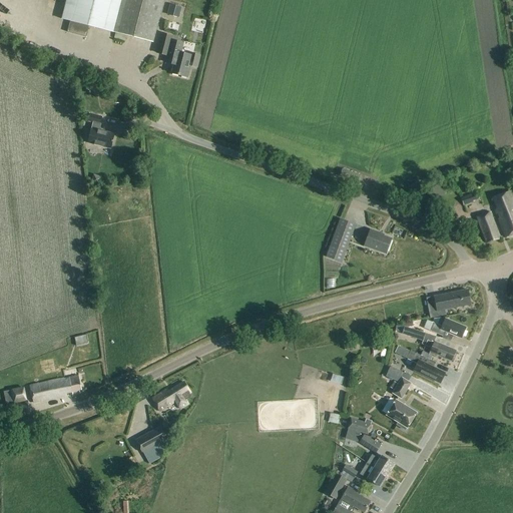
[(112,32),(152,42),(162,0),(66,0),(62,19),(112,32)]
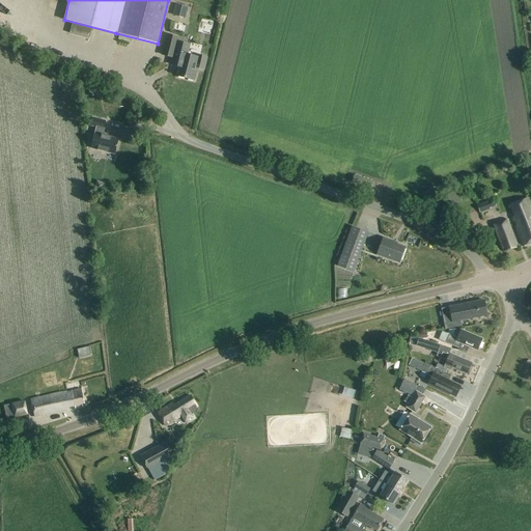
[(530,24),(530,16),(519,17),(520,25),(530,24)]
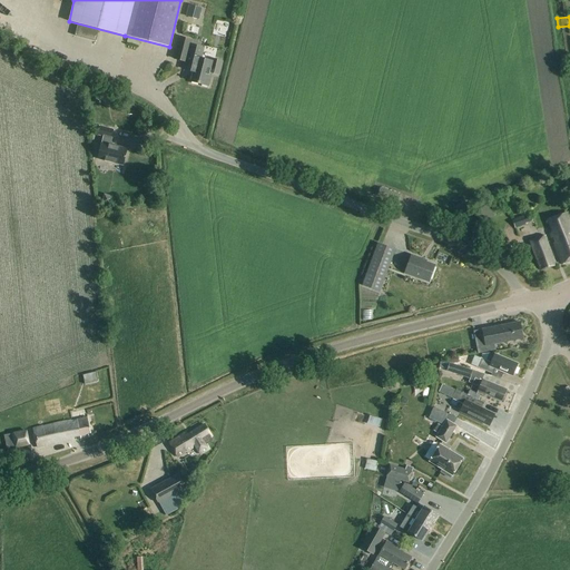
[(96,41),(99,29),(78,25),(75,36),(96,41)]
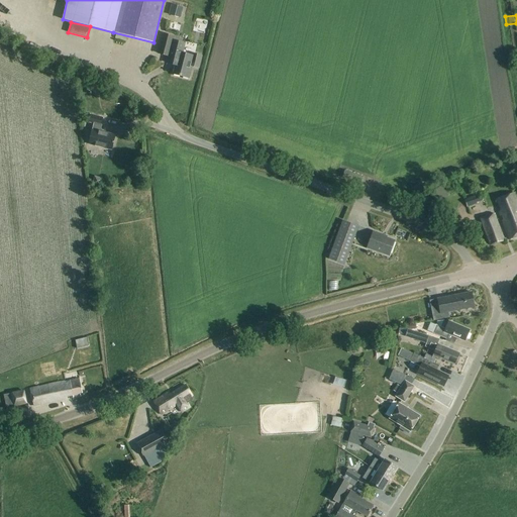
[(184,43),(172,40),(173,35),(163,33),(159,55),(168,57),(166,64),(175,66),(173,74),(188,78),(191,67),(199,69),(202,57),(194,55),(194,56),(181,53),(184,43)]
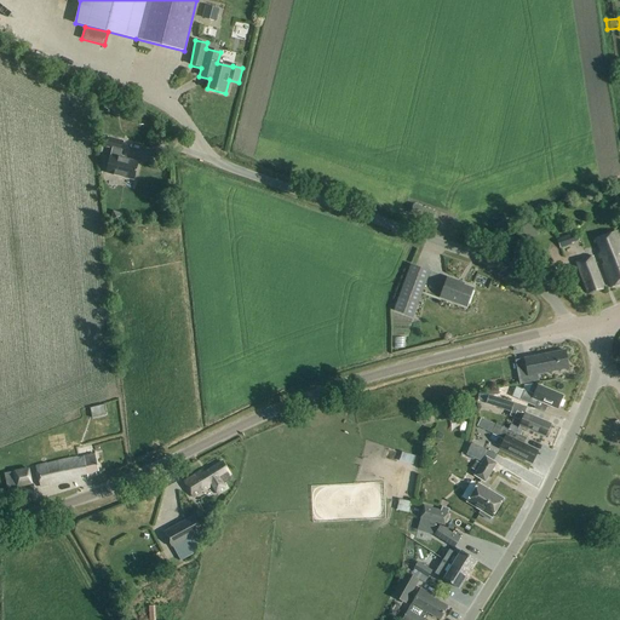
[(619,58),(609,63),(612,70),(619,67),(619,58)]
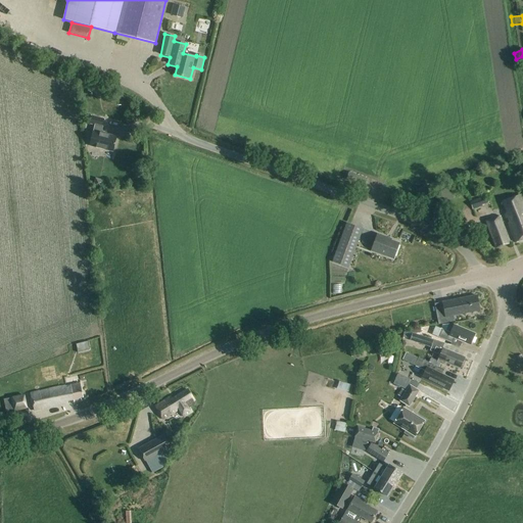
[(112,152),(115,137),(99,133),(103,120),(90,116),(88,124),(94,126),(89,146),(112,152)]
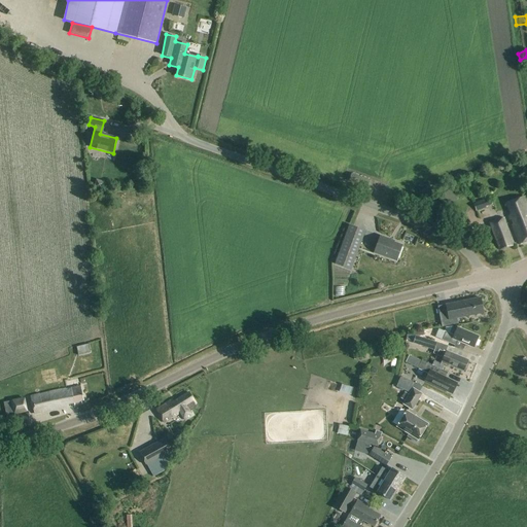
[(95,162),(96,156),(86,153),(84,159),(95,162)]
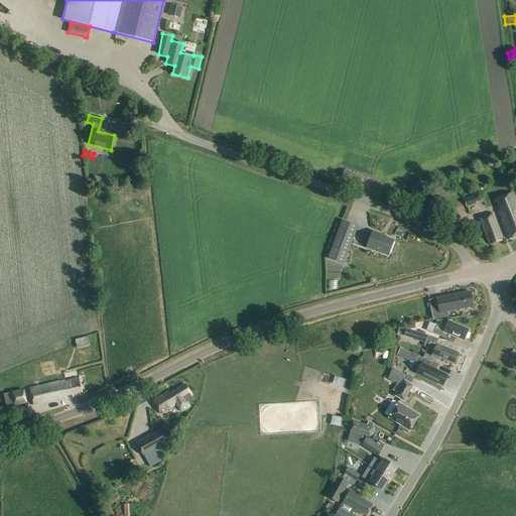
[(360,184),(363,177),(346,171),(344,178),(360,184)]
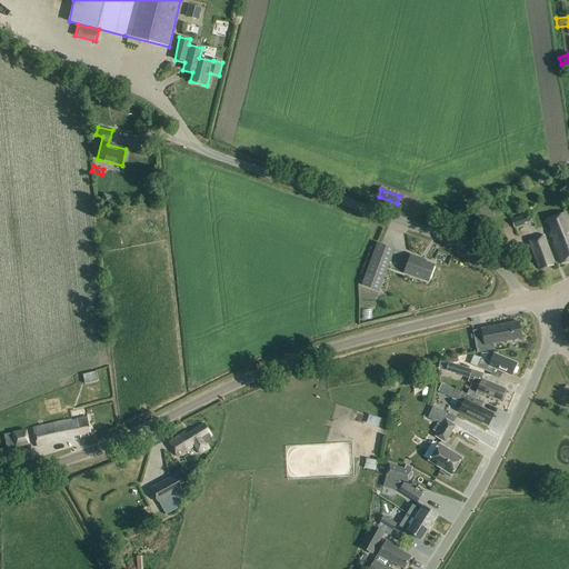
[(515,228),(532,221),(529,213),(511,220),(515,228)]
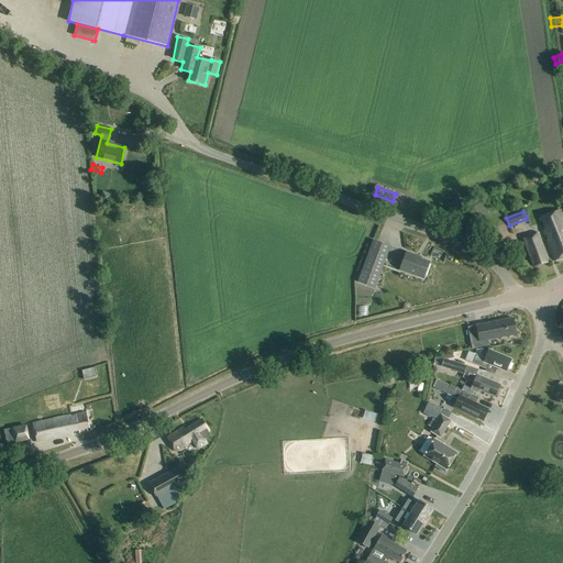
[(554,262),(562,257),(562,217),(561,211),(541,218),(547,232),(543,233),(554,262)]
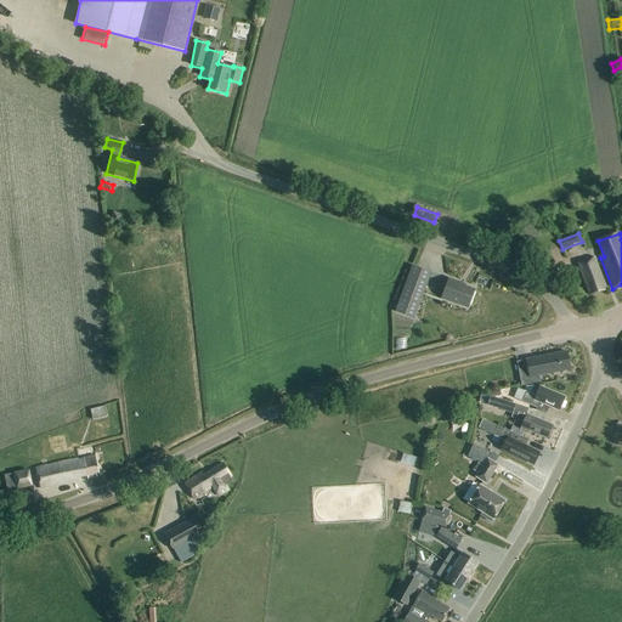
[(589,297),(606,290),(594,258),(577,264),(589,297)]
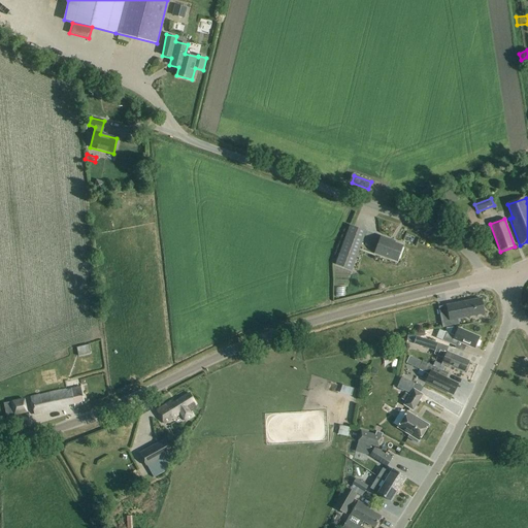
[(353,270),(367,231),(350,225),(336,265),(353,270)]
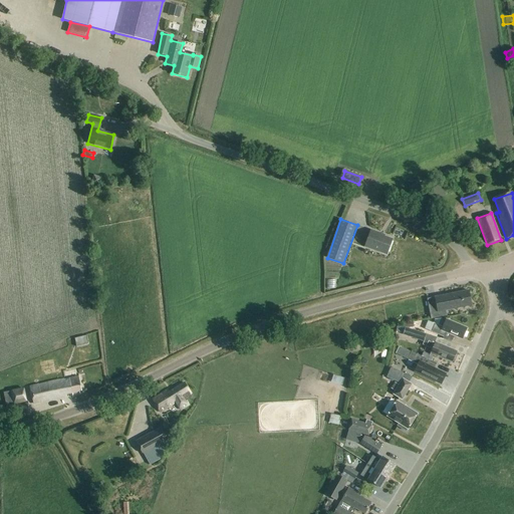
[(387,254),(392,239),(378,234),(379,233),(370,230),(364,247),(387,254)]
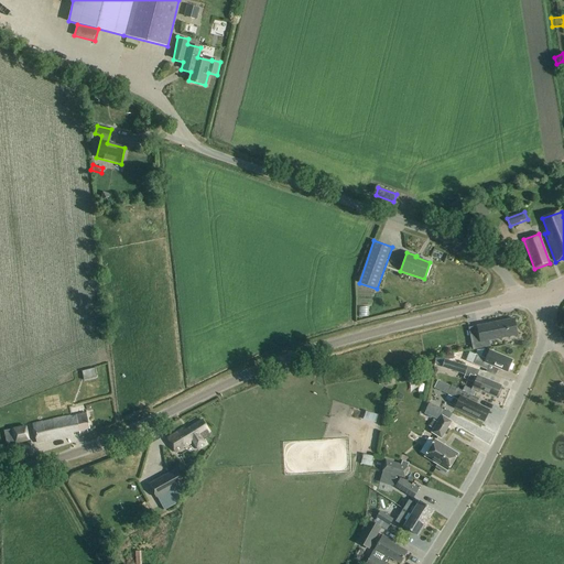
[(340,318),(348,318),(347,308),(339,308),(340,318)]
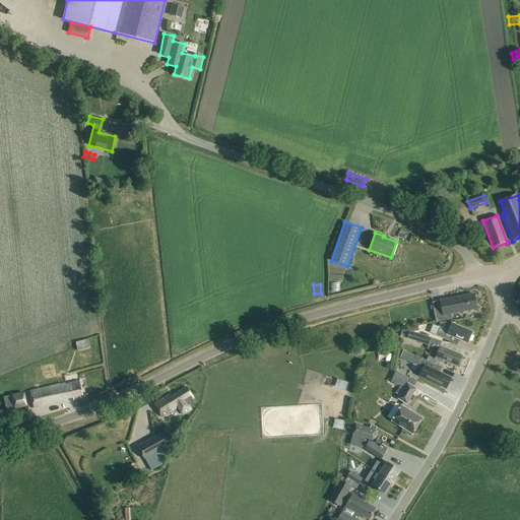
[(476,310),(474,296),(465,297),(465,299),(459,301),(458,299),(441,302),(443,316),(476,310)]
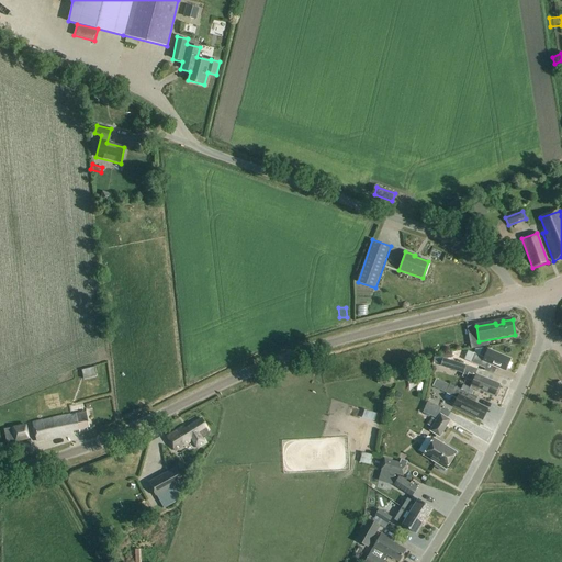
[(453,355),(460,357),(465,345),(458,343),(453,355)]
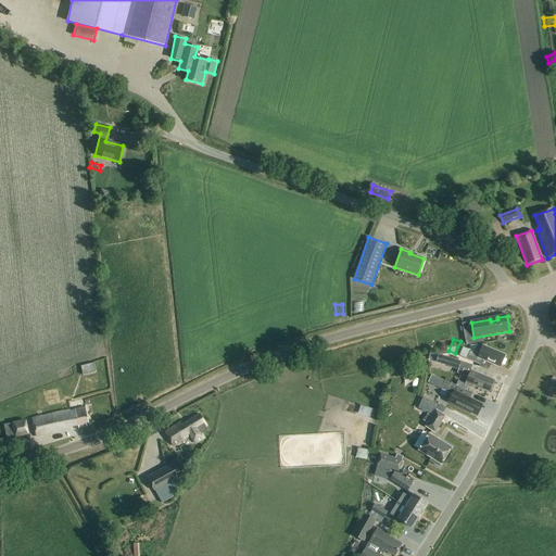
[(504,357),(481,348),(482,346),(478,344),(470,345),(468,350),(465,359),(479,365),(481,359),(500,367),(504,357)]
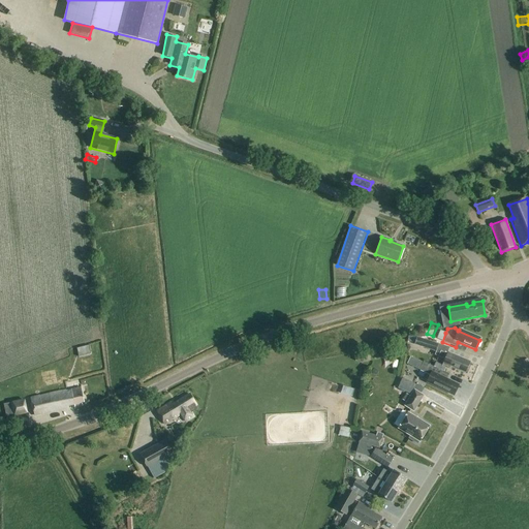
[(414,344),(416,338),(408,335),(407,341),(414,344)]
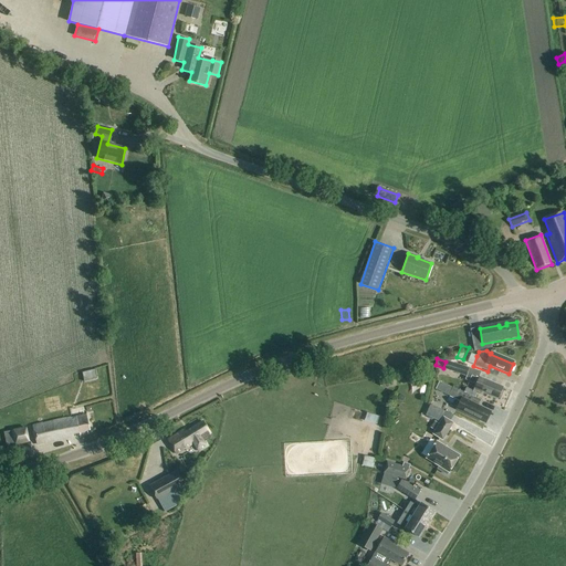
[(469,368),(446,362),(443,368),(467,376),(469,368)]
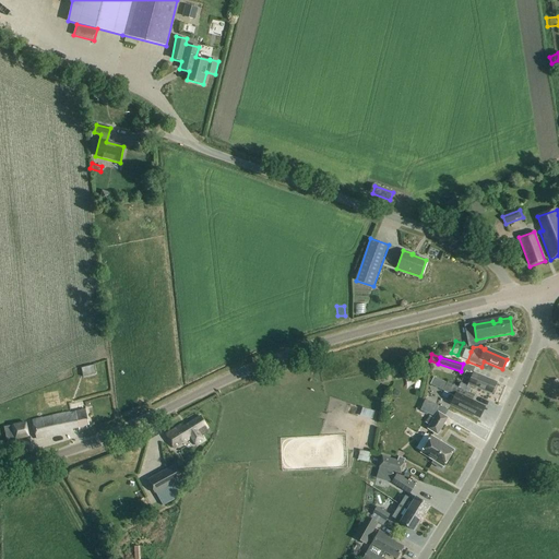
[(84,377),(96,373),(94,366),(82,368),(84,377)]
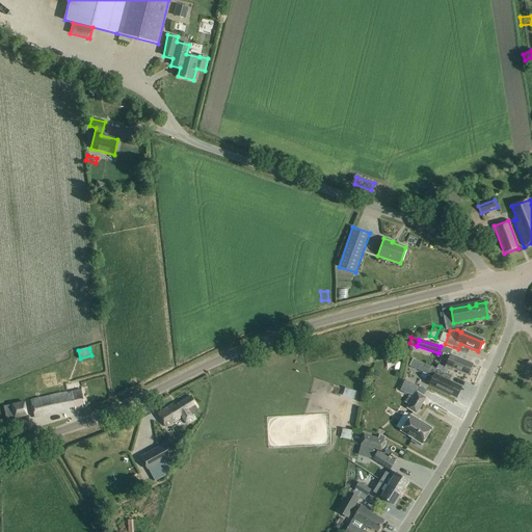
[(60,353),(62,361),(73,357),(70,350),(60,353)]
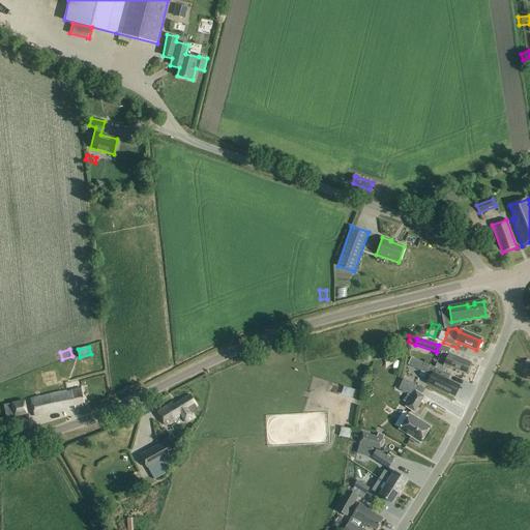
[(439,357),(445,360),(443,366),(451,371),(453,367),(467,374),(471,362),(442,351),(439,357)]
